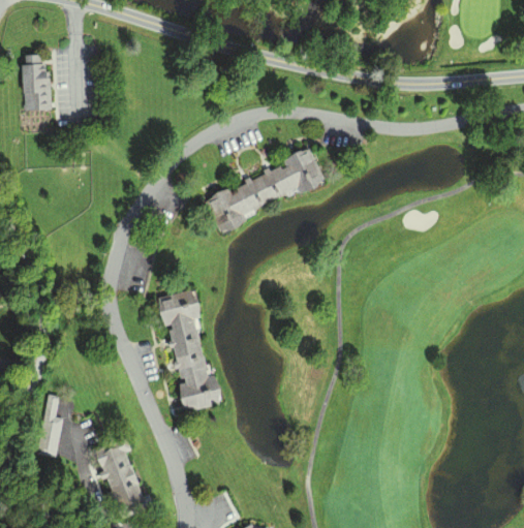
[(51,109),(49,53),(23,54),(25,110),(51,109)]
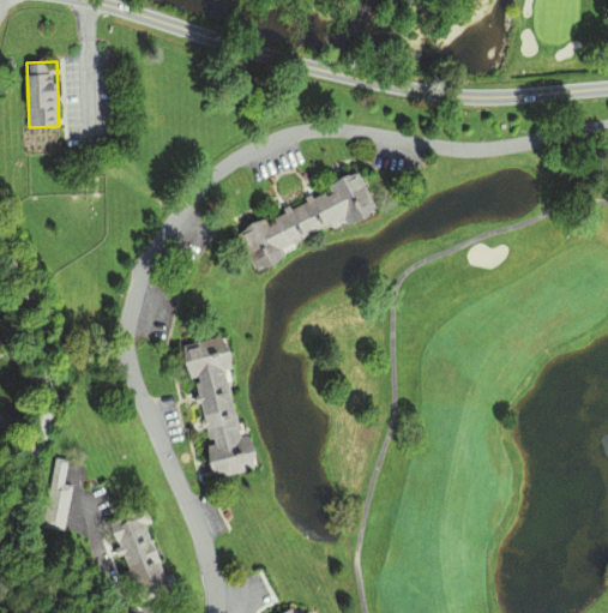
[(377,214),(363,178),(239,223),(257,270),(288,258),(284,248),(377,214)]
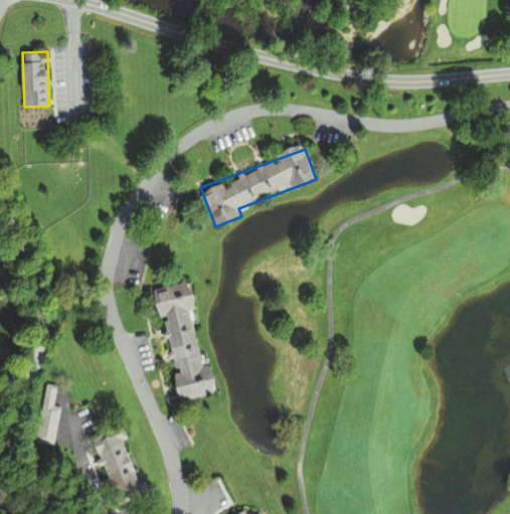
[(213,393),(191,282),(159,289),(175,374),(181,399),(213,393)]
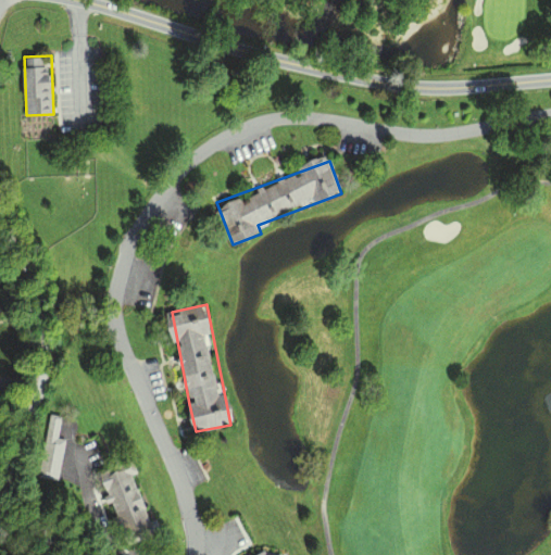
[(66,439),(60,438),(63,416),(51,415),(41,477),(60,480),(66,439)]
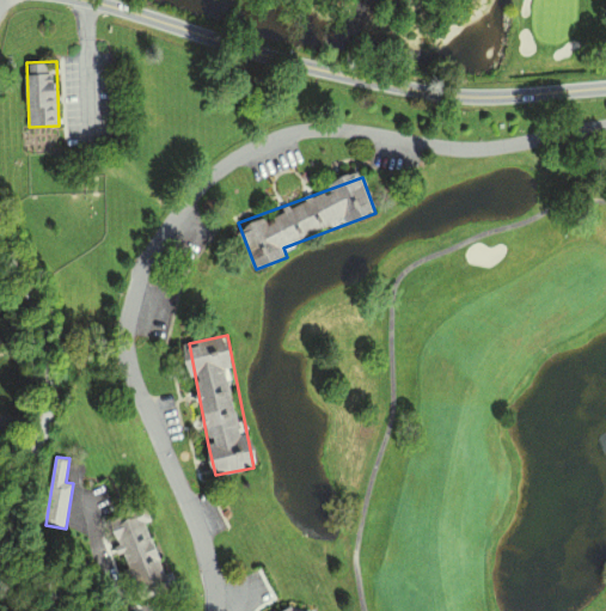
[(176,586),(170,570),(164,573),(146,523),(151,521),(145,507),(108,520),(138,600),(176,586)]
